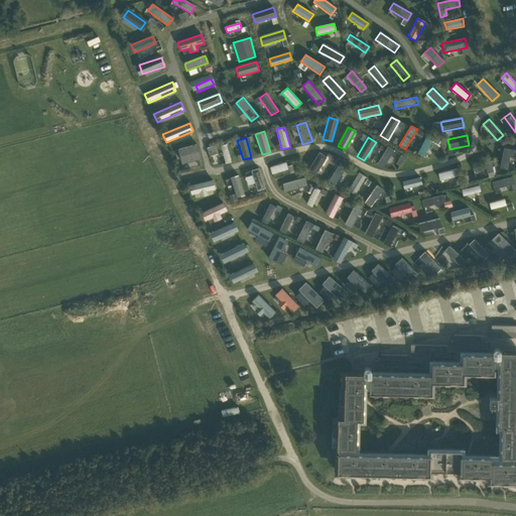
[(426,138),(417,155),(423,158),(432,141),(426,138)]
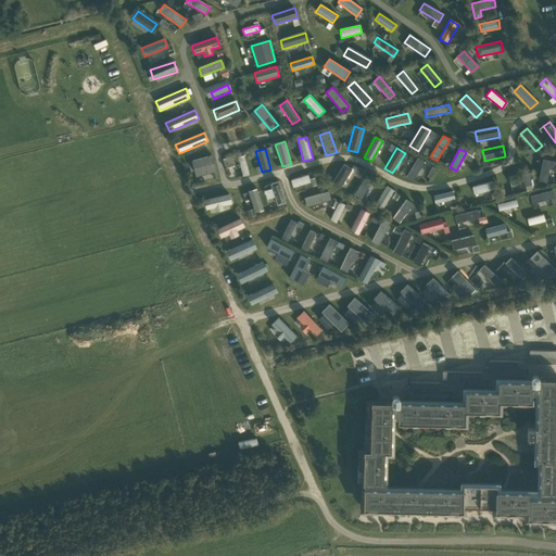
[(227,166),(236,163),(232,154),(224,158),(227,166)]
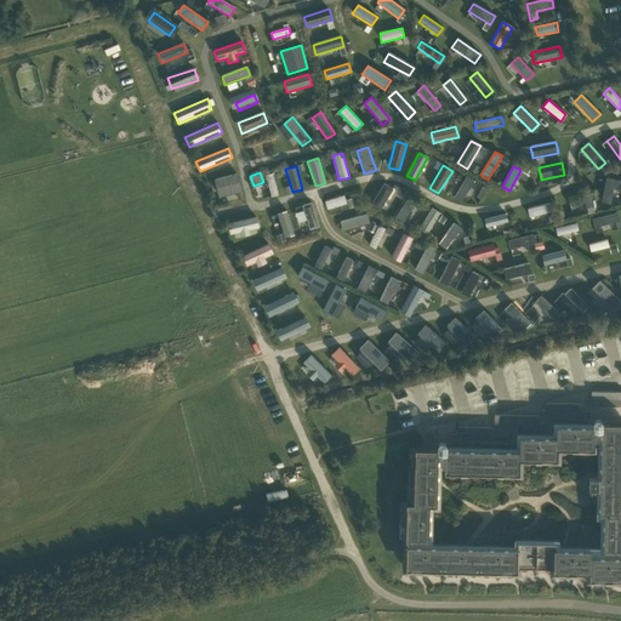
[(235,174),(212,181),(217,199),(241,192),(235,174)]
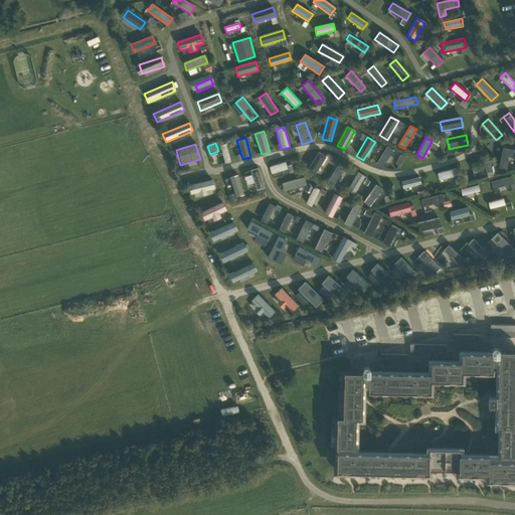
[(230,162),(225,144),(219,146),(224,164),(230,162)]
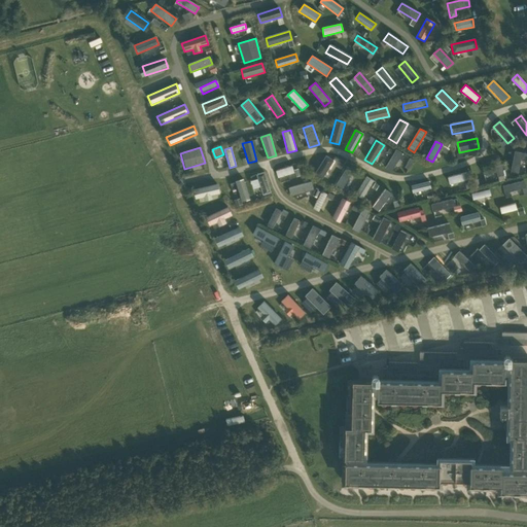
[(402,153),(395,149),(384,169),(390,173),(402,153)]
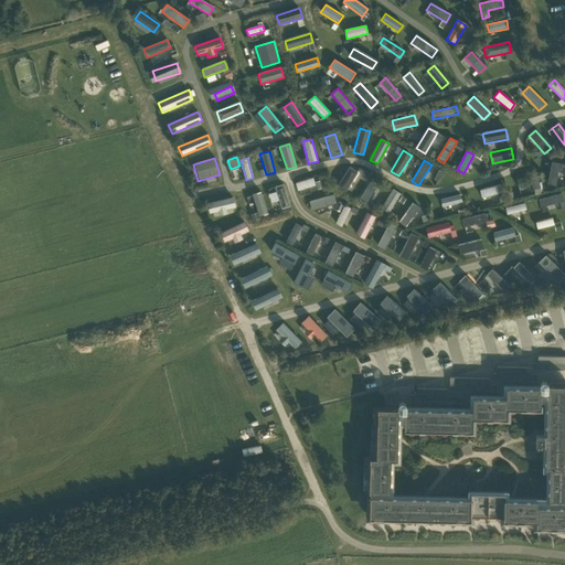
[(564,172),(564,164),(551,162),(546,185),(555,187),(558,172),(564,173),(564,172)]
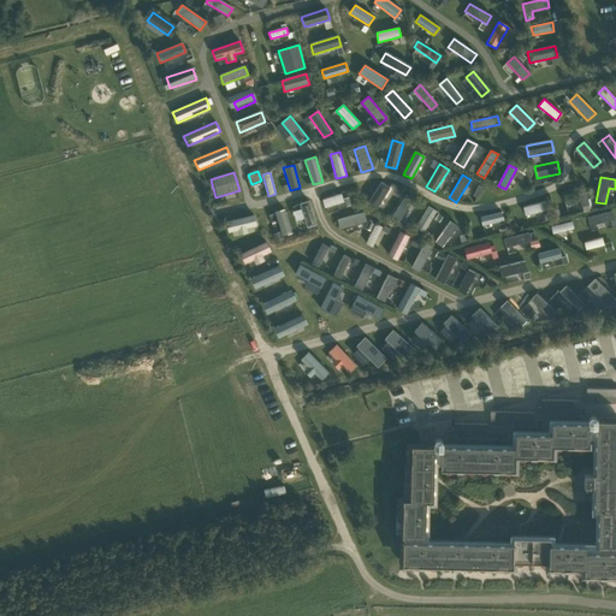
[(469,190),(479,196),(486,184),(477,179),(469,190)]
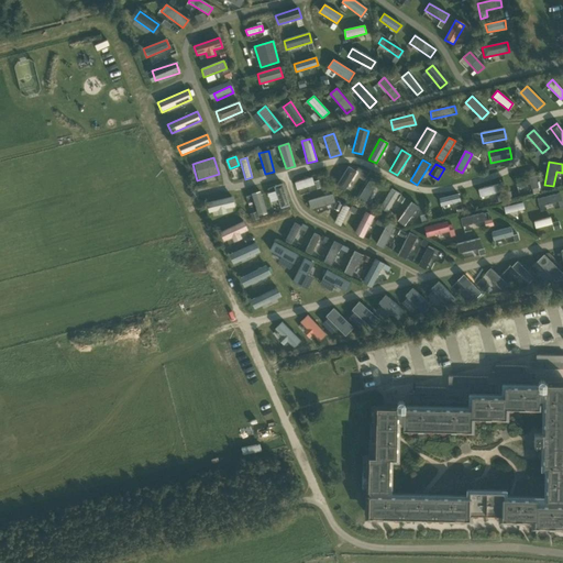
[(349,167),(335,187),(343,191),(356,173),(349,167)]
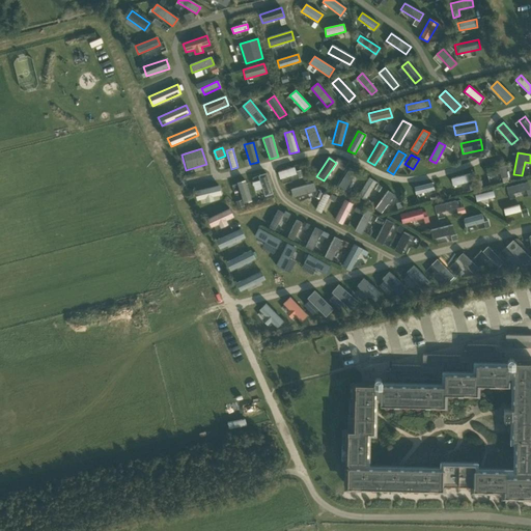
[(506,166),(485,170),(486,177),(501,174),(501,178),(508,176),(506,166)]
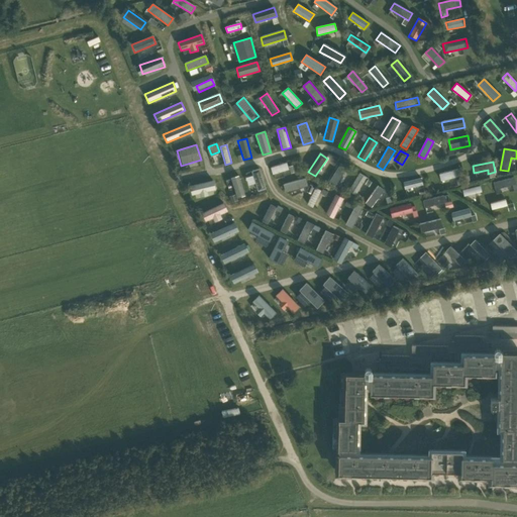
[(286,163),(270,168),(272,175),(288,170),(286,163)]
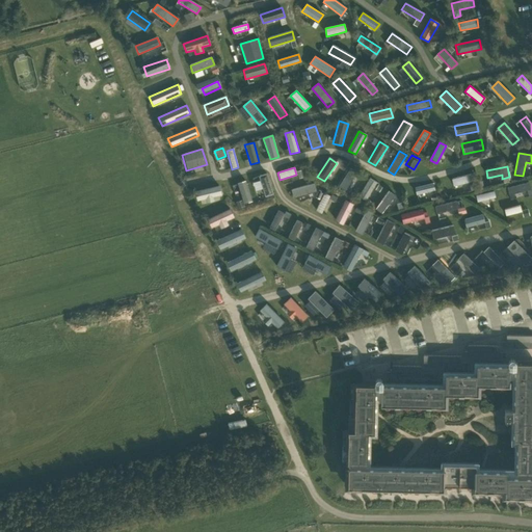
[(356,173),(350,168),(338,187),(345,191),(356,173)]
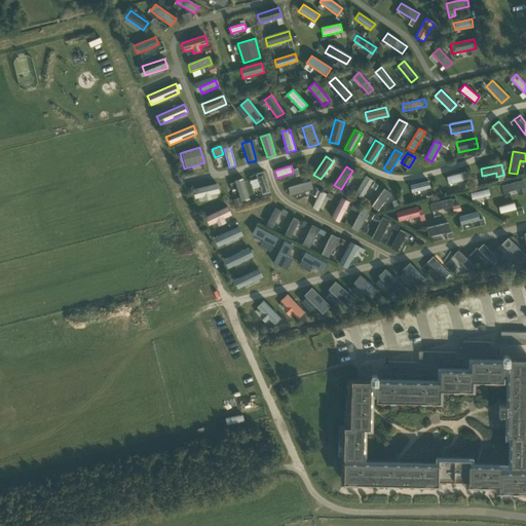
[(263,173),(255,175),(262,195),(270,192),(263,173)]
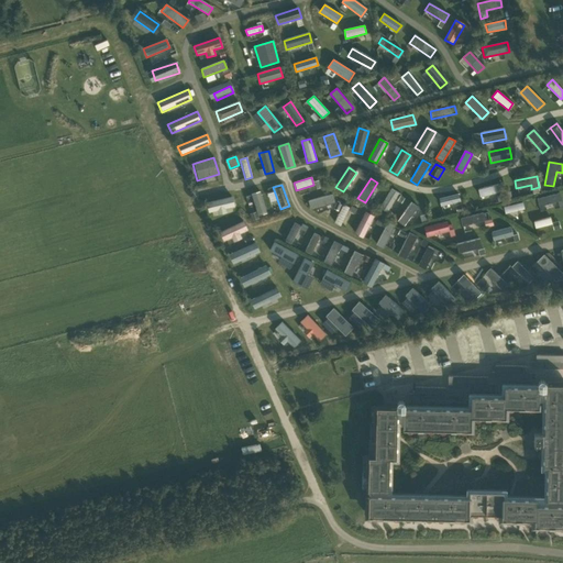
[(498,185),(477,190),(478,198),(500,192),(498,185)]
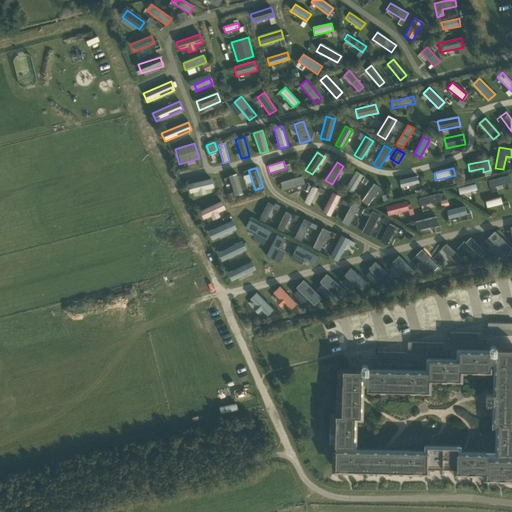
[(362,176),(356,172),(345,189),(352,193),(362,176)]
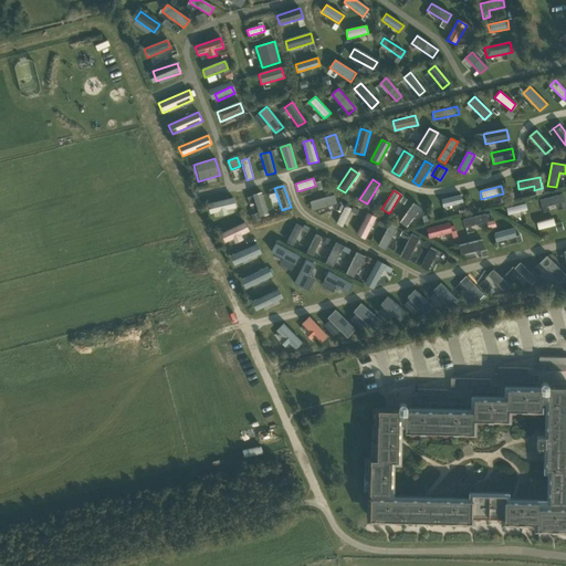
[(261,192),(251,196),(258,213),(251,216),(253,222),(261,220),(260,217),(268,215),(261,192)]
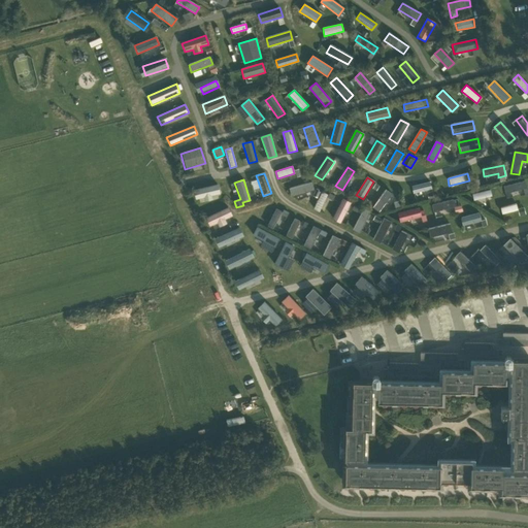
[(527,189),(525,182),(503,187),(505,194),(527,189)]
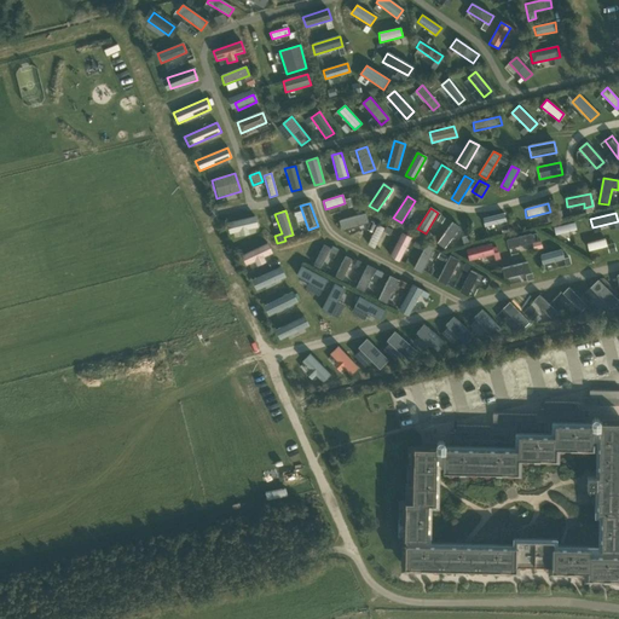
[(368,224),(365,214),(339,221),(341,231),(368,224)]
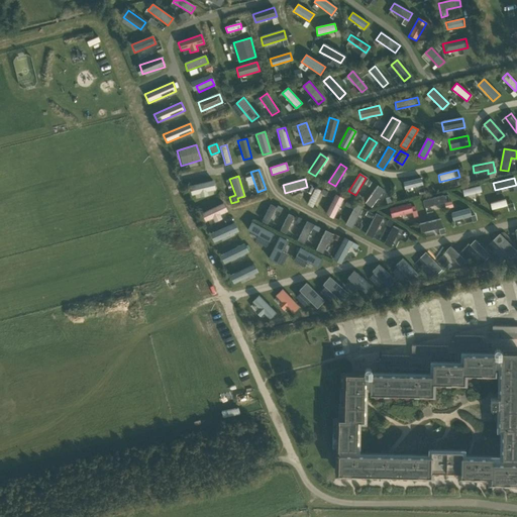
[(421,179),(403,183),(405,191),(423,186),(421,179)]
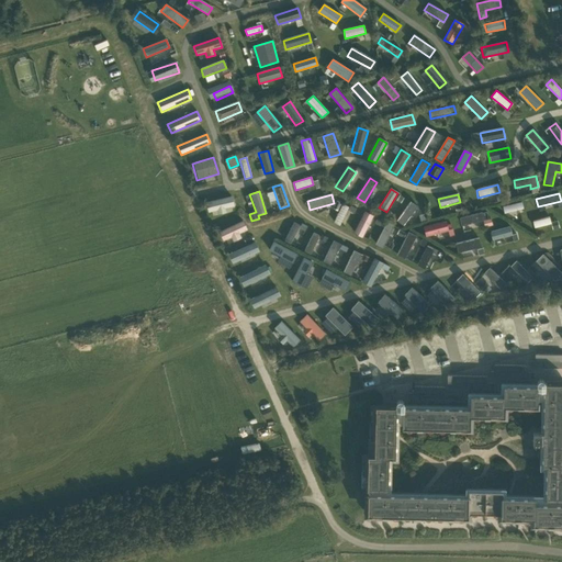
[(232,197),(205,203),(208,213),(216,211),(217,215),(226,213),(225,209),(234,206),(232,197)]
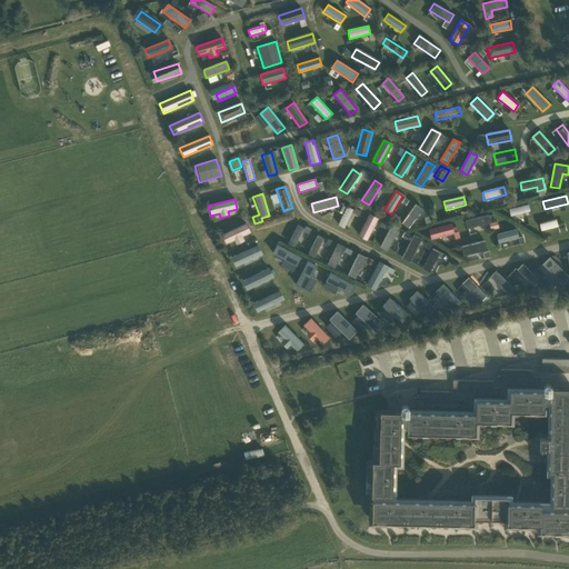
[(422,209),(416,205),(401,223),(408,229),(422,209)]
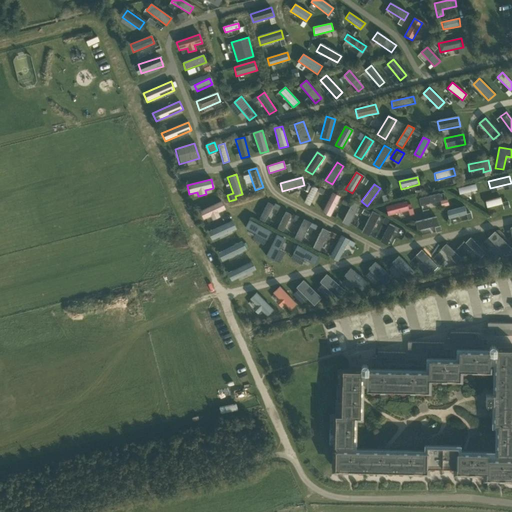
[(475,184),(458,189),(459,195),(477,190),(475,184)]
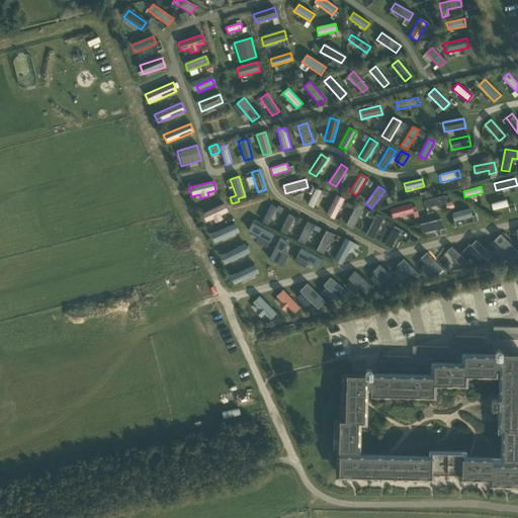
[(322,191),(316,188),(307,205),(313,208),(322,191)]
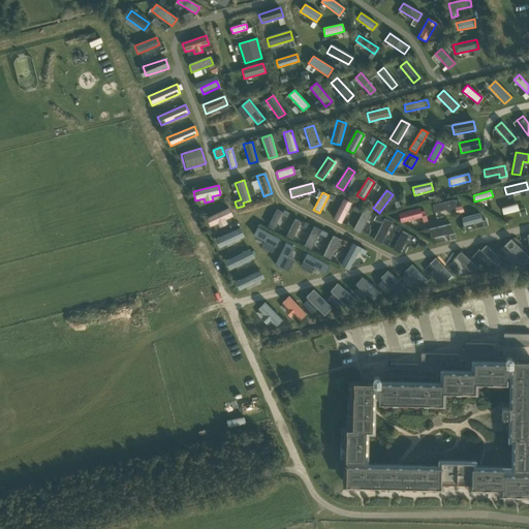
[(321,210),(325,212),(336,194),(331,192),(321,210)]
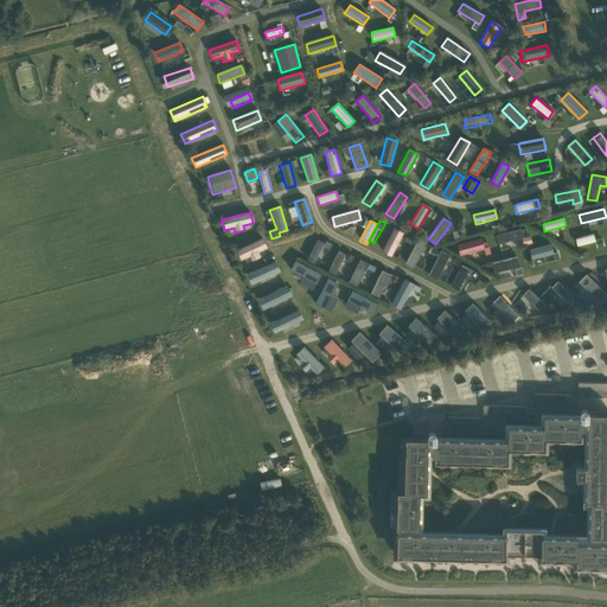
[(403,234),(394,229),(381,253),(390,257),(403,234)]
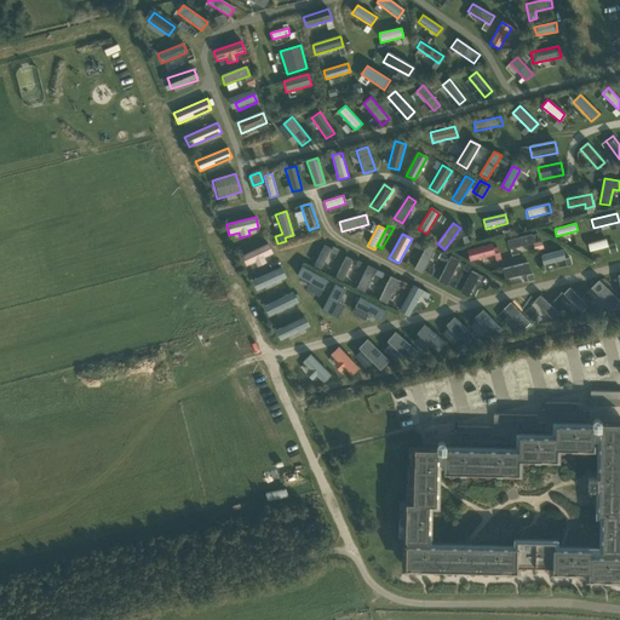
[(532,235),(506,241),(509,250),(534,244),(532,235)]
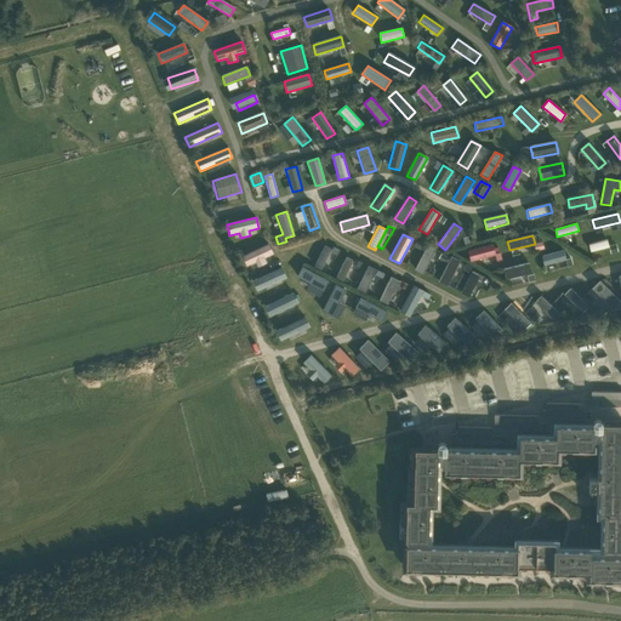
[(607,240),(588,245),(591,252),(603,249),(609,248),(607,240)]
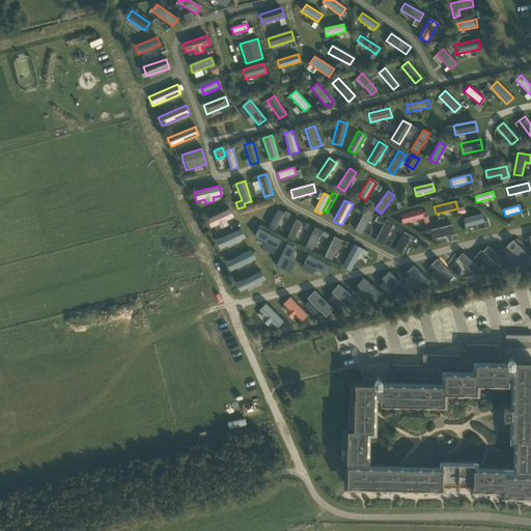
[(229,208),(206,219),(211,228),(218,225),(220,228),(227,225),(226,221),(233,218),(229,208)]
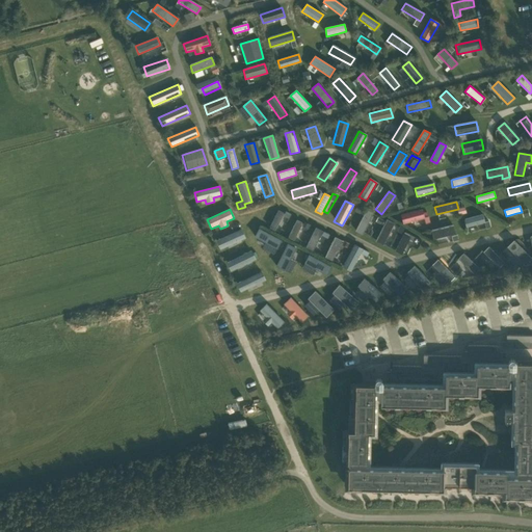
[(422,209),(400,215),(403,224),(425,218),(422,209)]
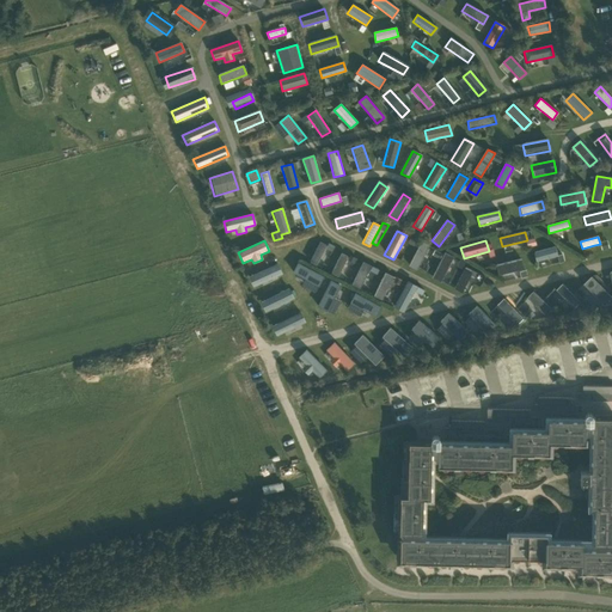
[(429,246),(421,242),(408,267),(416,271),(429,246)]
